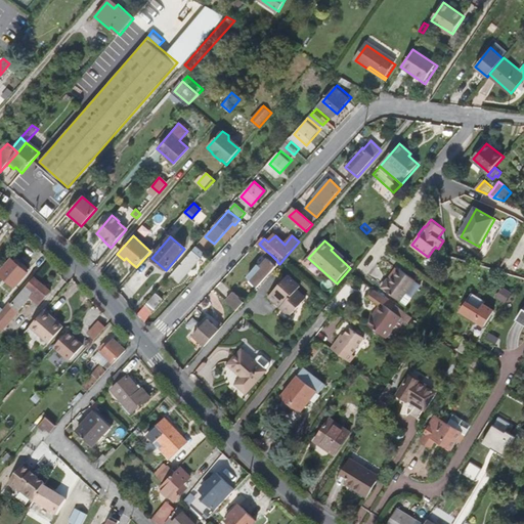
[(180,282),(204,255),(200,252),(201,251),(198,250),(198,249),(195,248),(172,275),(180,282)]
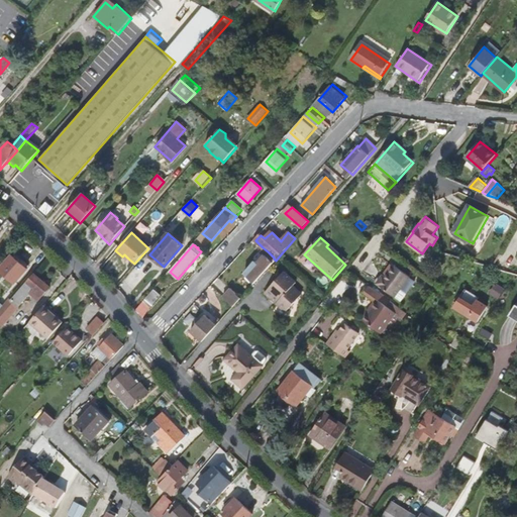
[(347,263),(328,244),(326,246),(345,265),(347,263)]
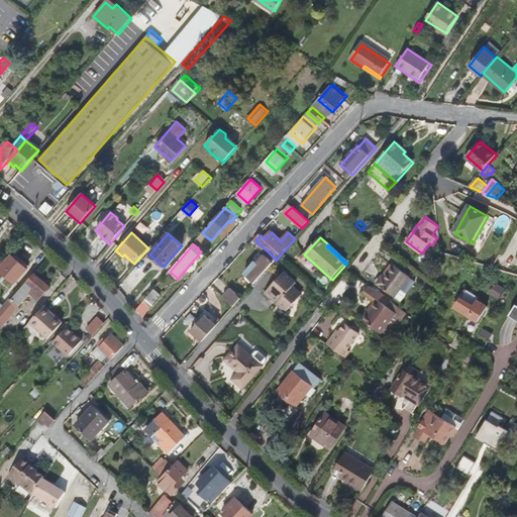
[(269,252),(263,247),(254,255),(262,262),(269,252)]
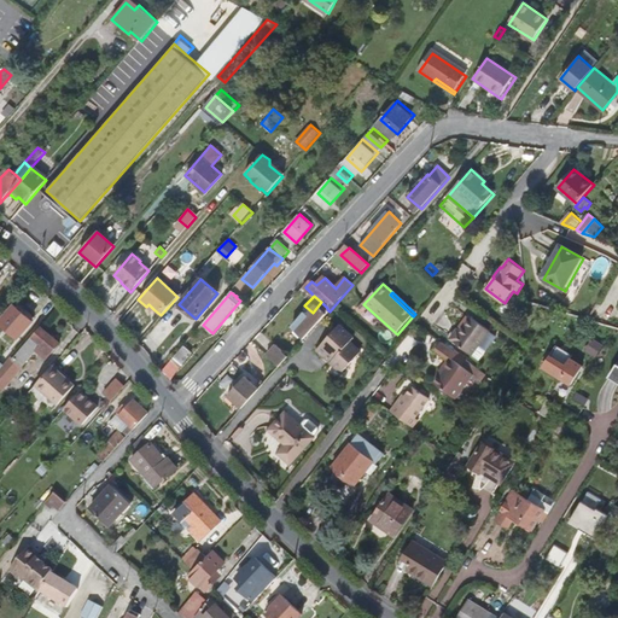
[(305,339),(330,312),(327,309),(327,308),(321,302),(313,313),(309,316),(307,314),(293,328),(305,339)]
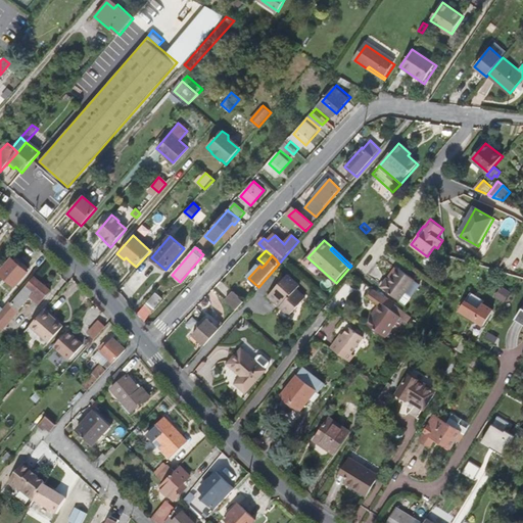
[(10,282),(15,287),(28,273),(12,259),(0,274),(4,277),(2,279),(8,284),(10,282)]
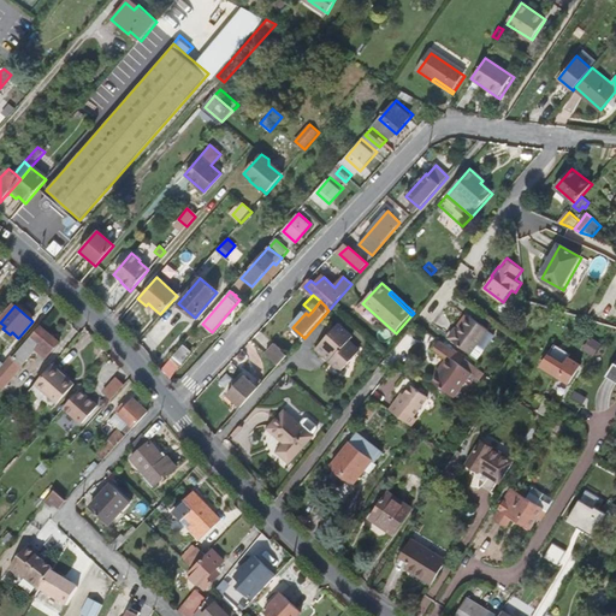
[(466,361),(489,330),(471,317),(460,330),(455,327),(443,344),(463,359),(466,361)]
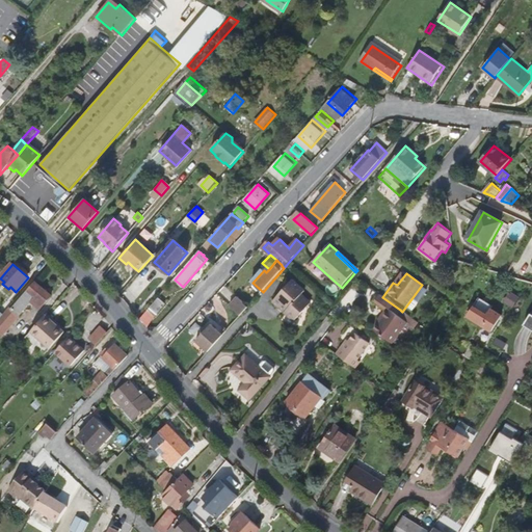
[(294,321),(311,303),(301,295),(304,291),(292,280),(272,301),(294,321)]
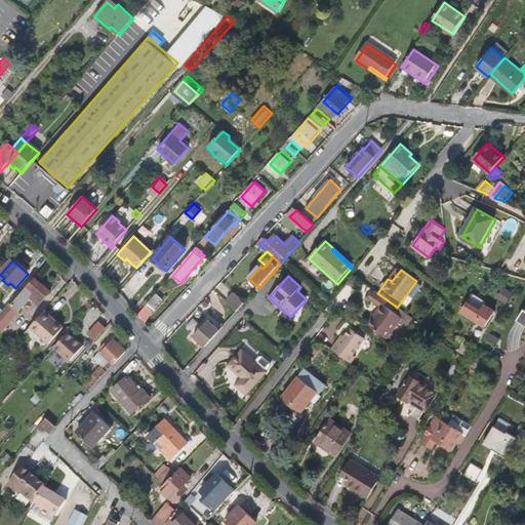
[(0,315),(0,320),(8,328),(26,309),(25,309),(32,299),(40,306),(51,293),(35,279),(16,300),(14,299),(10,304),(7,308),(0,315)]
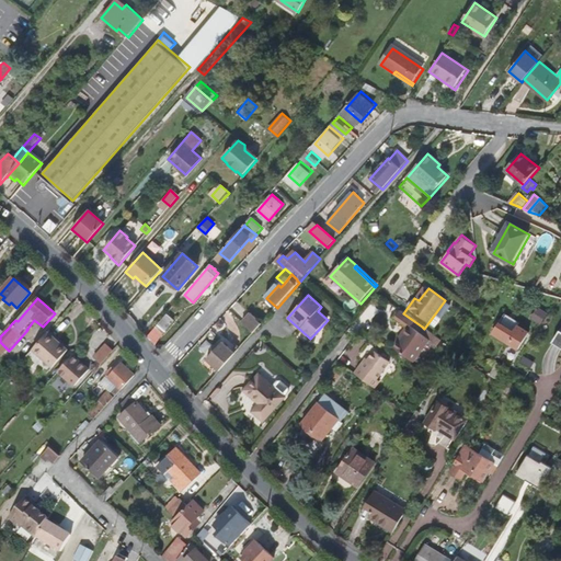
[(547,316),(537,310),(531,321),(541,327),(547,316)]
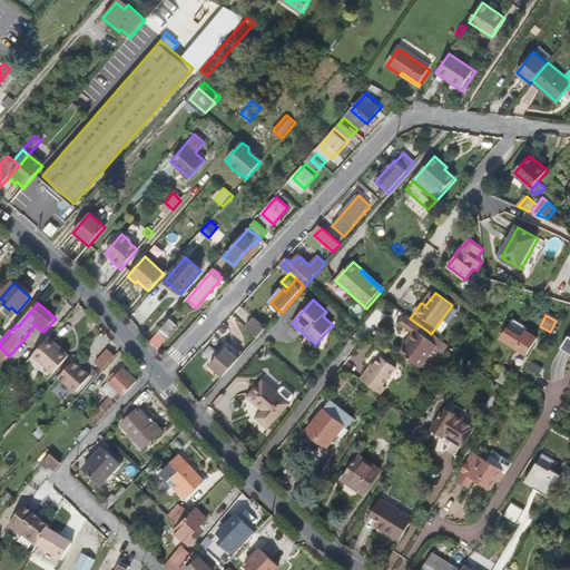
[(419,367),(435,345),(425,337),(429,332),(410,318),(406,316),(401,324),(412,332),(408,337),(410,338),(403,349),(400,354),(419,367)]
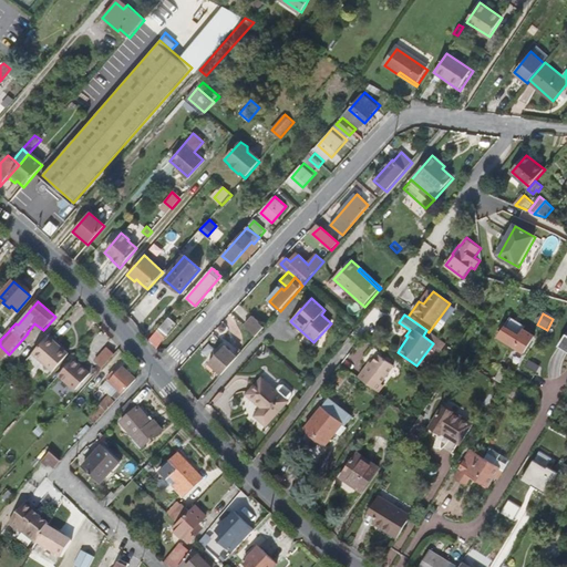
[(172,316),(160,329),(167,336),(178,322),(172,316)]
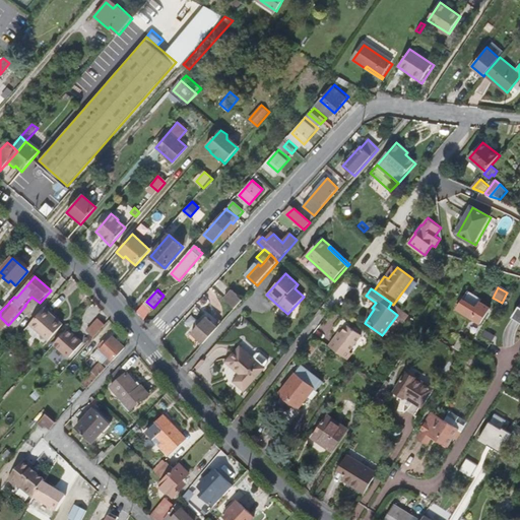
[(244,301),(233,290),(224,300),(236,310),(244,301)]
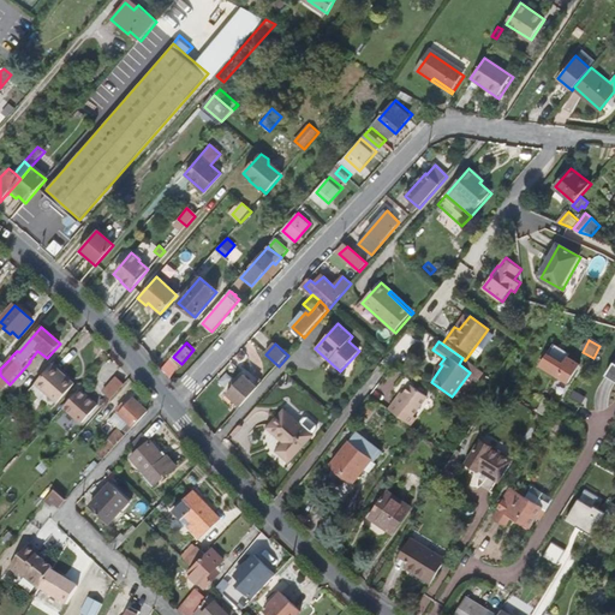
[(571,356),(555,345),(541,366),(568,384),(580,366),(569,359),(571,356)]
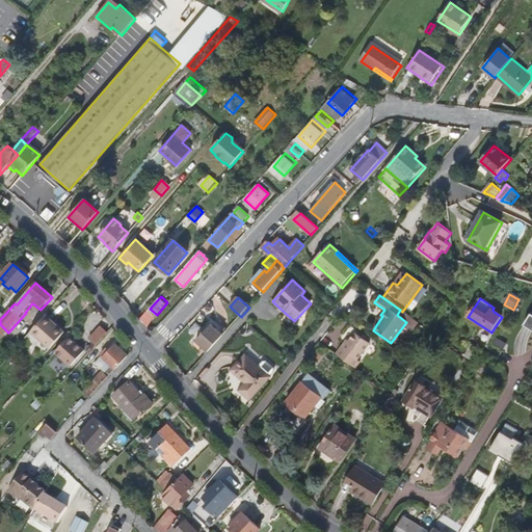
[(0,306),(7,312),(10,308),(4,301),(0,306)]
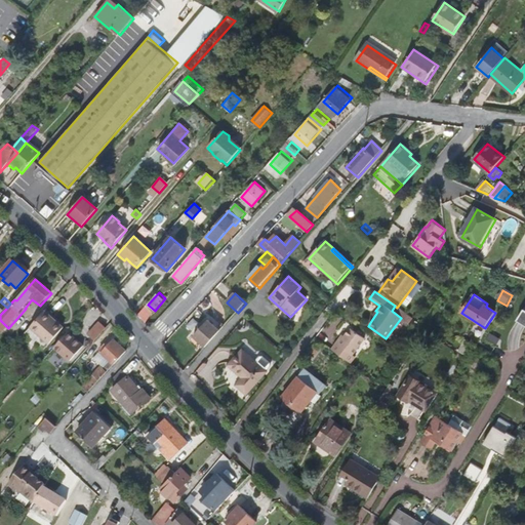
[(49,345),(64,327),(57,322),(56,323),(44,313),(30,328),(49,345)]
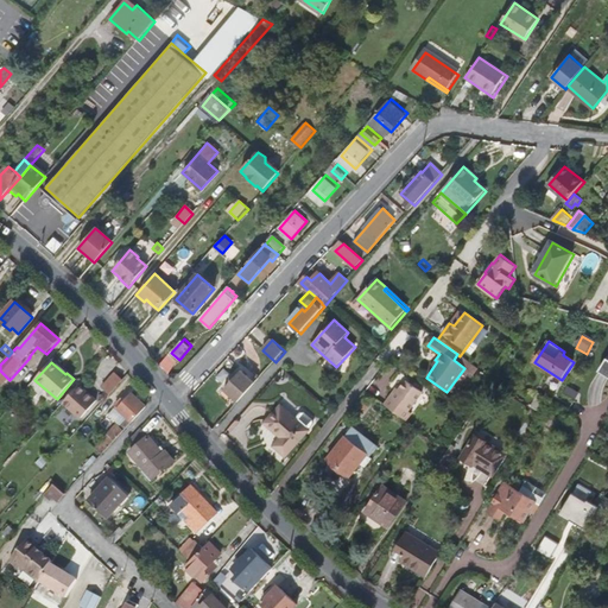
[(238,404),(254,385),(240,372),(222,391),(238,404)]
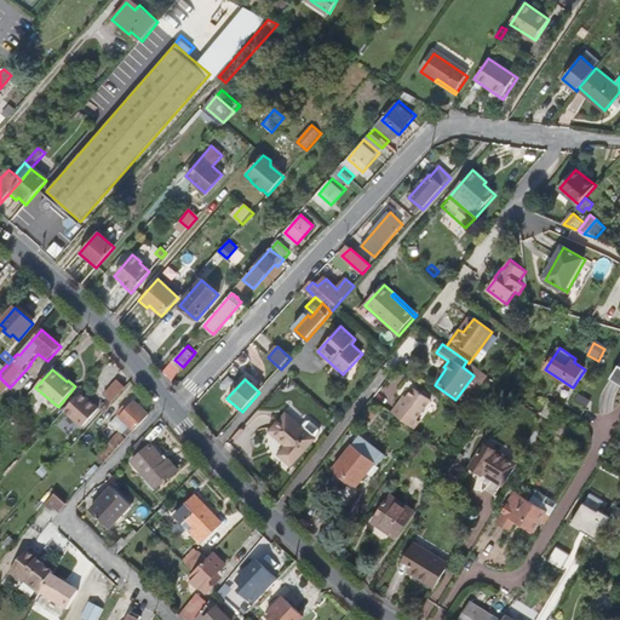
[(113,402),(126,389),(118,382),(104,395),(113,402)]
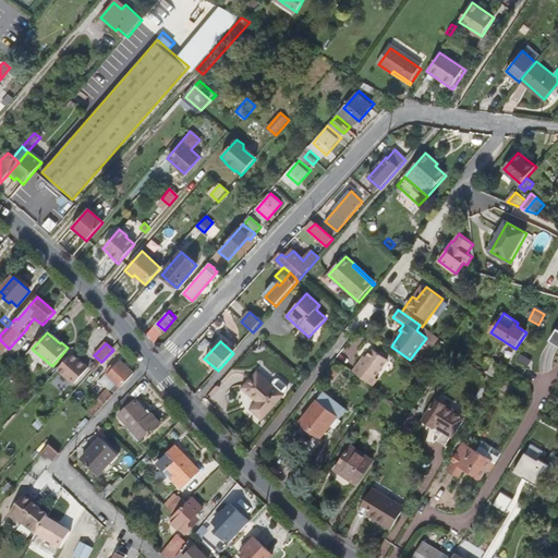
[(374,377),(387,360),(373,349),(370,353),(367,358),(364,356),(358,365),(374,377)]
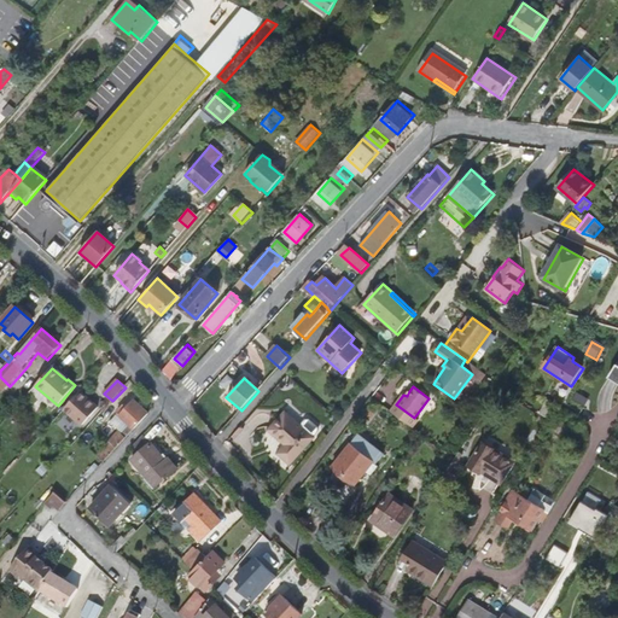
[(81,429),(97,412),(79,395),(63,413),(81,429)]
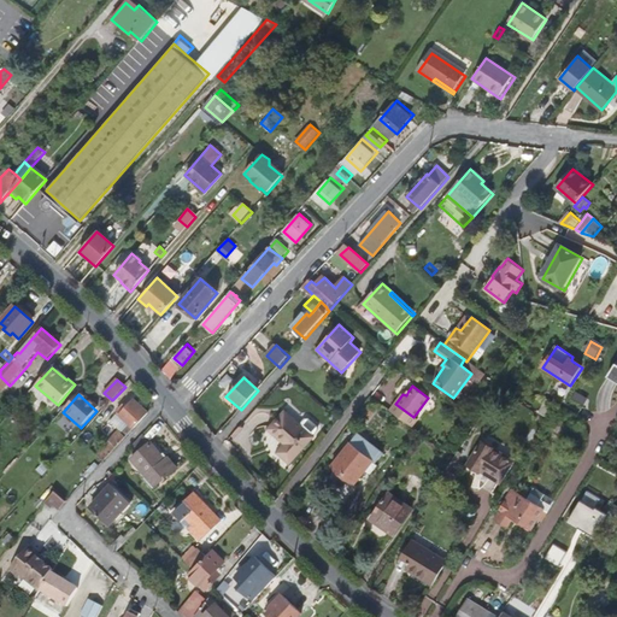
[(121,415),(135,428),(150,413),(135,400),(121,415)]
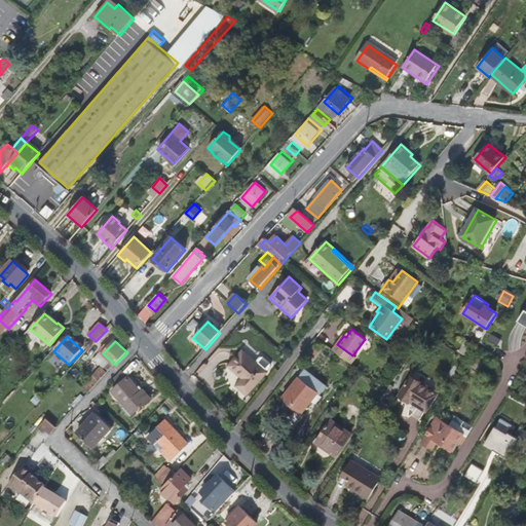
[(310,352),(315,357),(318,351),(313,347),(310,352)]
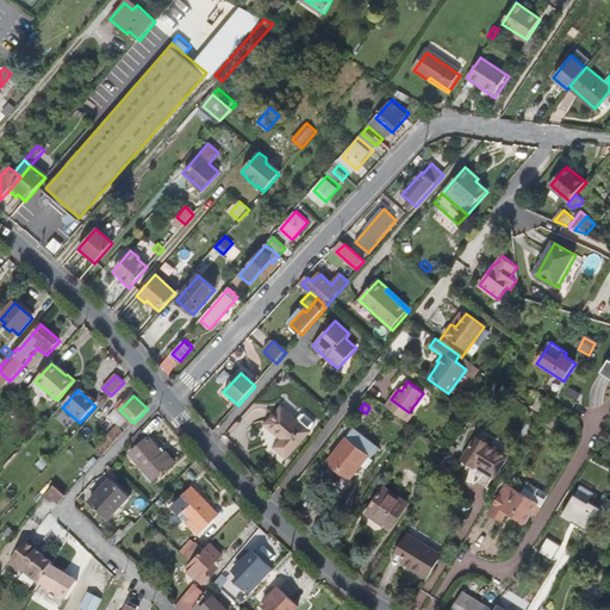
[(273,448),(286,460),(310,433),(280,408),(263,427),(280,441),(273,448)]
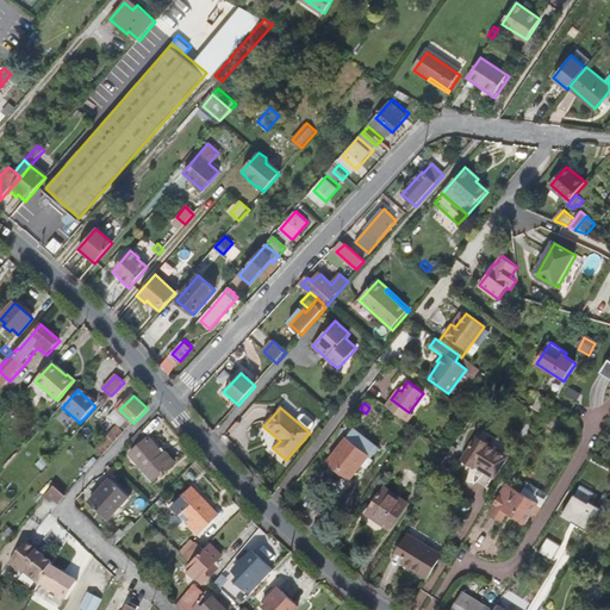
[(240,419),(229,431),(232,434),(242,423),(240,419)]
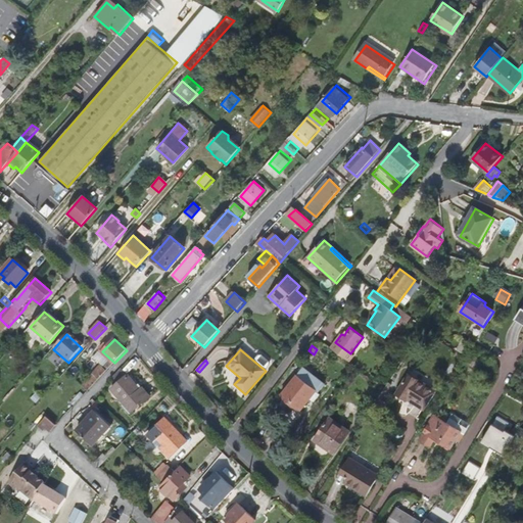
[(63,368),(56,362),(52,367),(59,373),(63,368)]
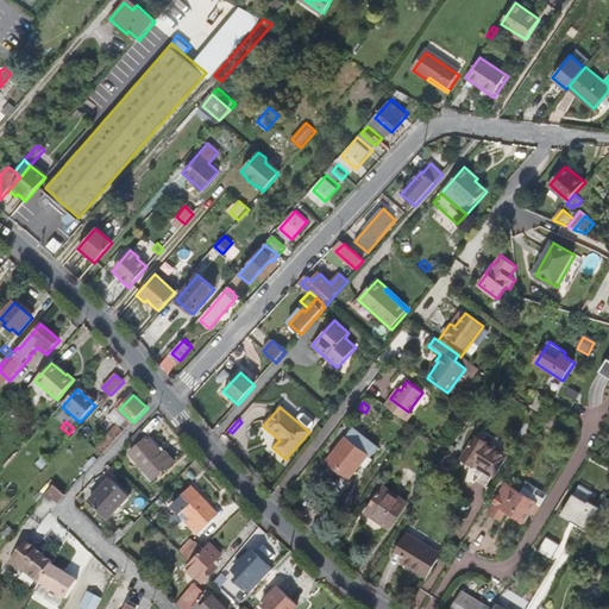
[(115,443),(125,432),(118,425),(108,435),(110,437),(115,443)]
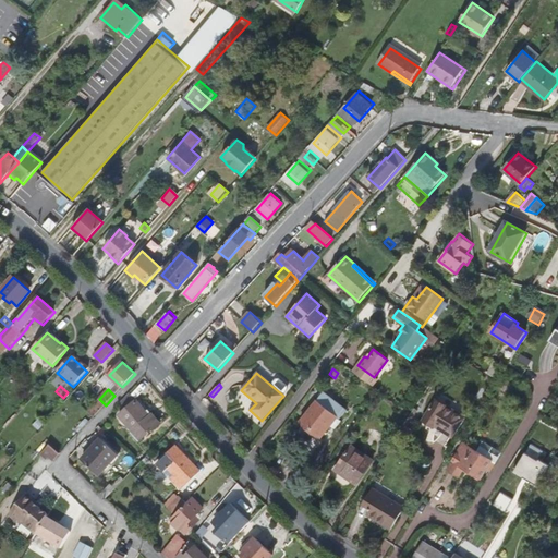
[(339,419),(346,410),(334,400),(335,398),(325,390),(301,422),(312,429),(312,434),(316,437),(318,435),(320,437),(330,425),(336,417),(339,419)]
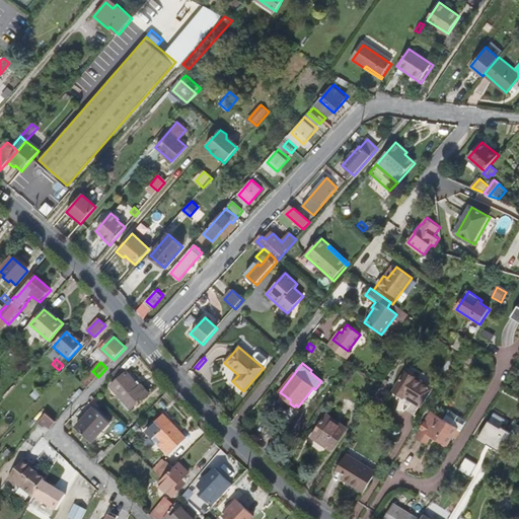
[(114,373),(118,379),(127,372),(122,365),(114,373)]
